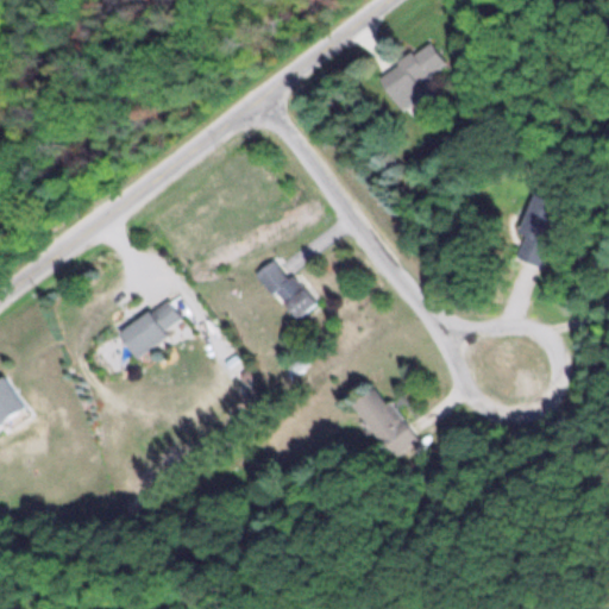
[(449,64),(434,42),(381,75),(403,112),(428,95),(420,82),(449,64)]
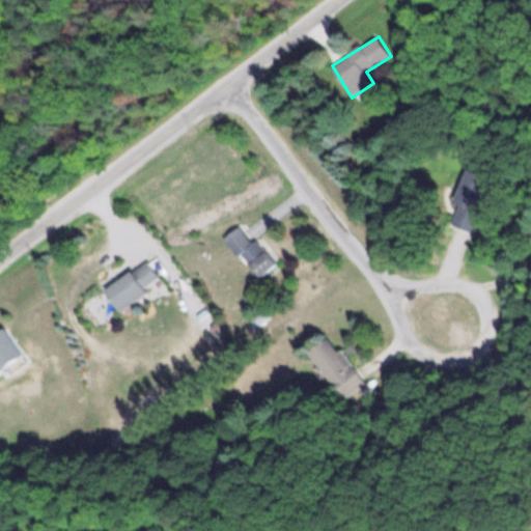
[(227,235),(257,278),(275,266),(245,223),(227,235)]
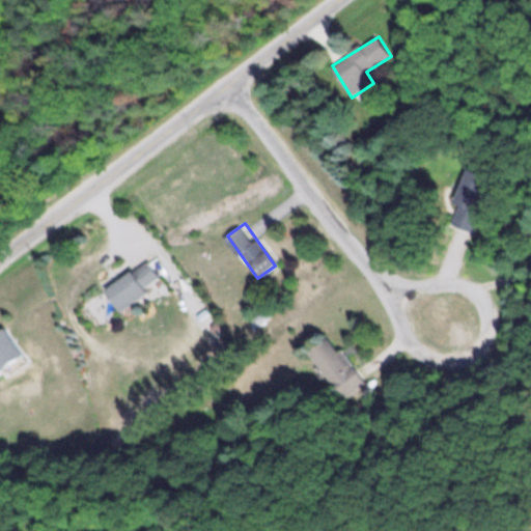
[(106,290),(120,310),(162,279),(146,258),(106,290)]
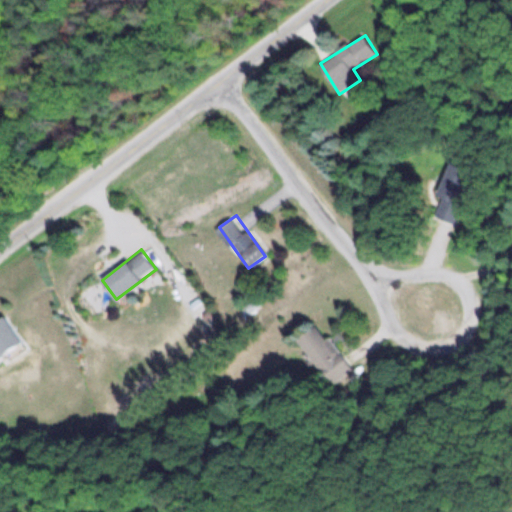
[(0,356),(23,344),(7,315),(0,318),(0,356)]
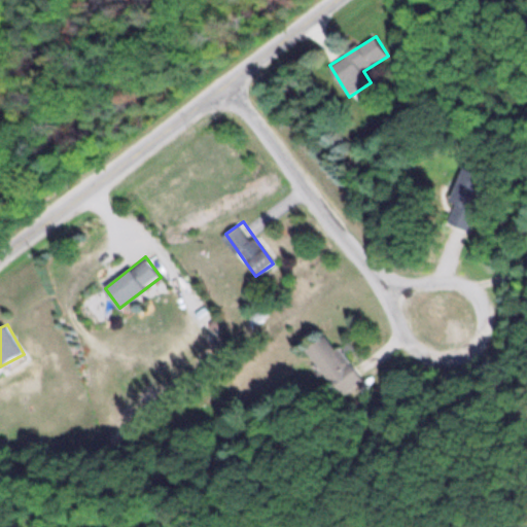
[(328,331),(307,346),(340,395),(360,381),(328,331)]
